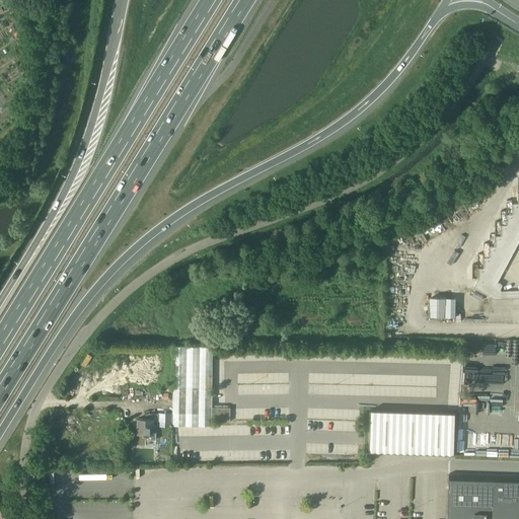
[(492,105),(489,112),(494,115),(497,108),(492,105)]
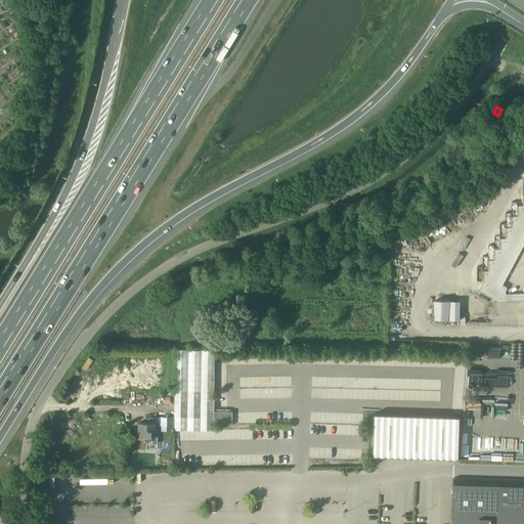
[(523,193),(522,194),(523,205),(517,205),(517,216),(511,216),(511,226),(505,227),(506,237),(499,237),(499,249),(493,249),(494,259),(487,260),(488,270),(482,270),(482,281),(478,290),(499,302),(501,298),(507,288),(501,285),(523,242),(523,193)]
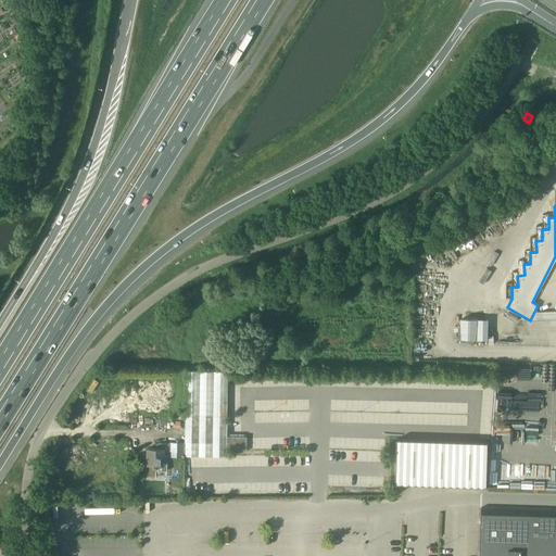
[(158,449),(149,447),(149,465),(155,465),(155,470),(167,471),(167,456),(185,456),(185,455),(198,455),(227,456),(227,451),(252,452),(252,437),(227,436),(228,370),(186,370),(185,442),(171,442),(171,443),(158,443),(158,449)]
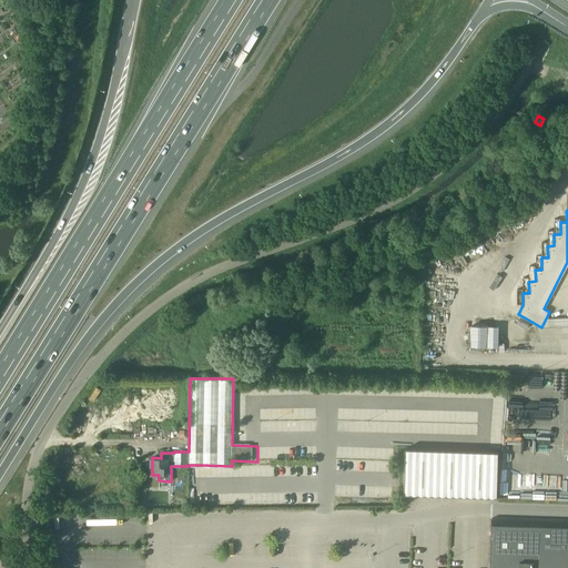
[(404,449),(403,494),(405,494),(496,497),(497,452),(496,452),(404,449)]
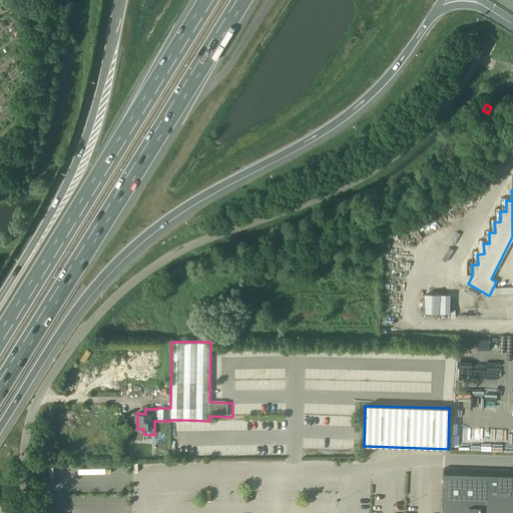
[(512,512),(512,470),(444,469),(442,512),(512,512)]
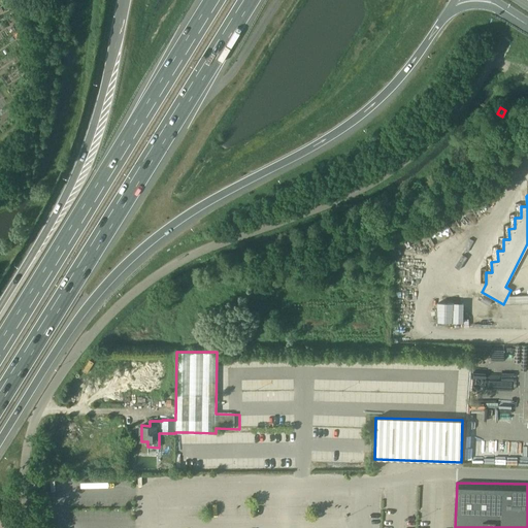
All buildings are outlined.
